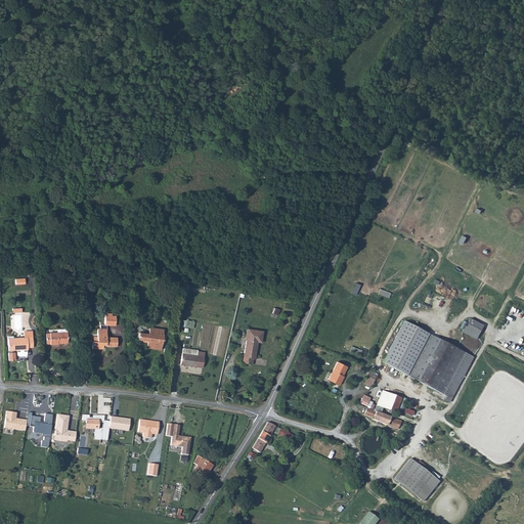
[(356,281),(351,293),(356,295),(360,284),(356,281)]
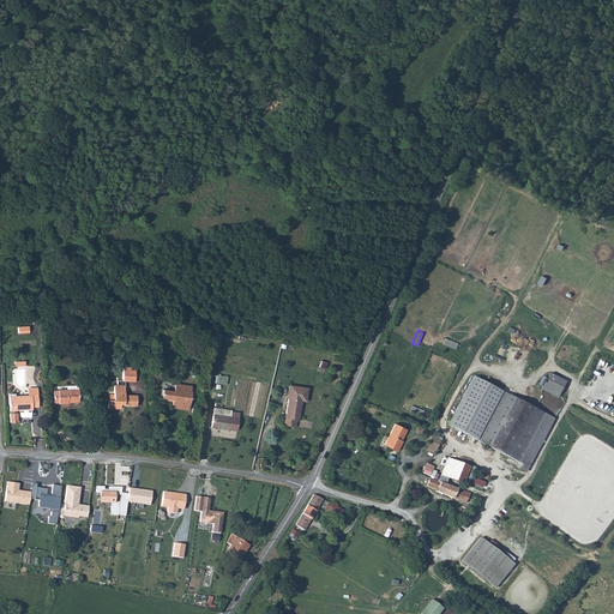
[(445,337),(443,343),(456,348),(458,342),(445,337)]
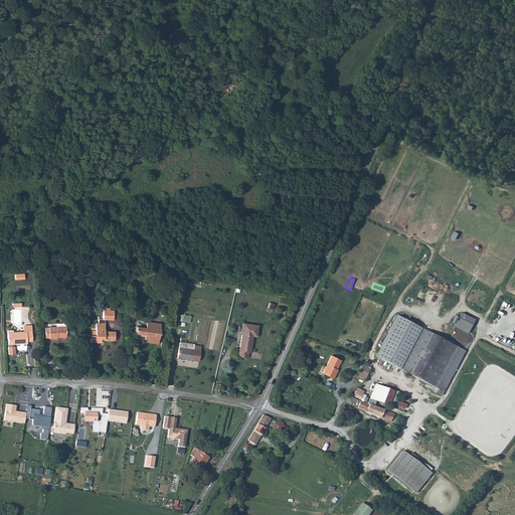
[(114,309),(103,309),(103,319),(106,319),(114,319),(114,309)]
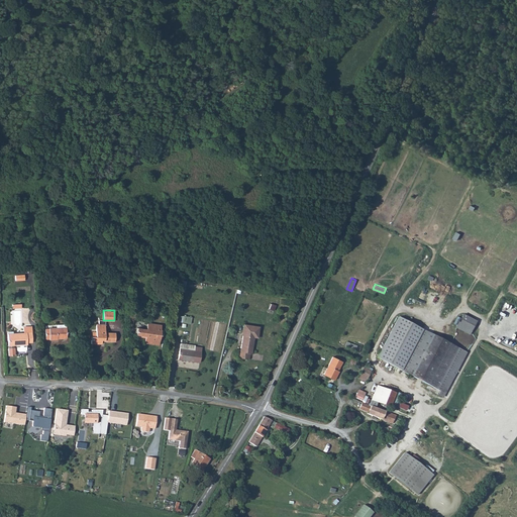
[(191,324),(192,316),(182,314),(180,322),(191,324)]
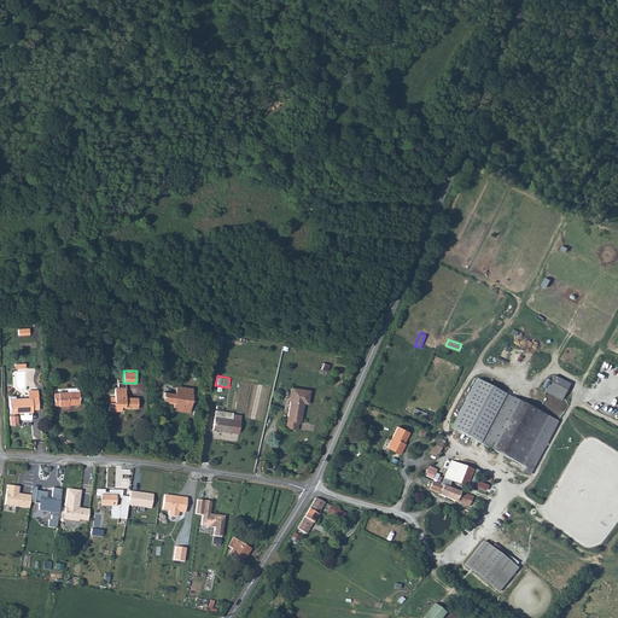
[(553,375),(544,392),(560,401),(570,385),(553,375)]
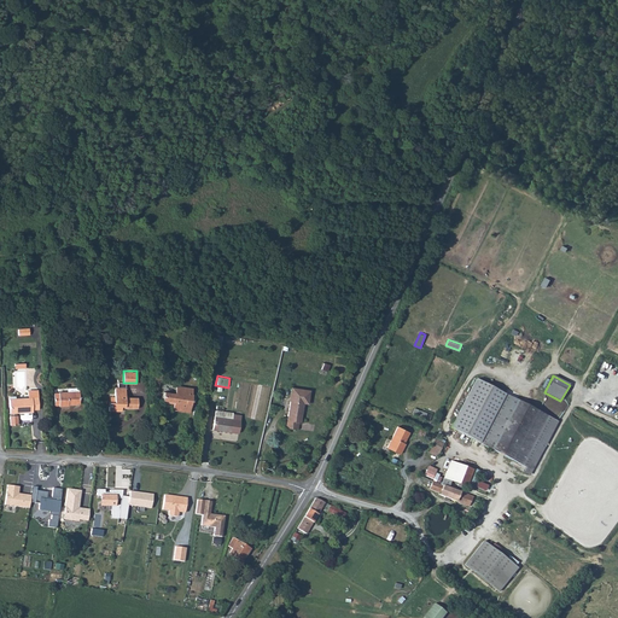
[(476,379),(450,429),(526,467),(552,419),(476,379)]
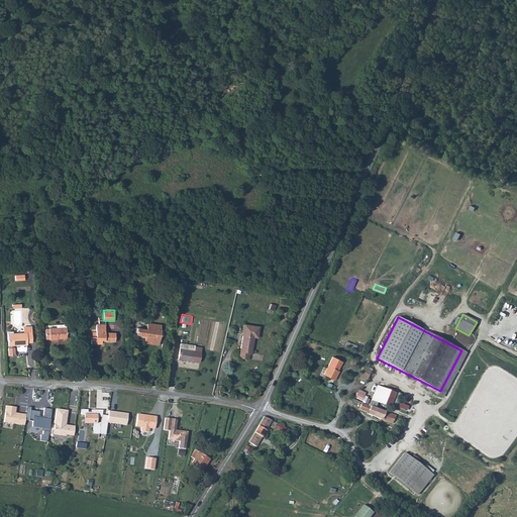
[(105,332),(106,320),(103,320),(99,320),(99,324),(97,324),(97,335),(92,335),(92,342),(102,342),(102,338),(105,338),(105,340),(115,341),(116,332),(105,332)]
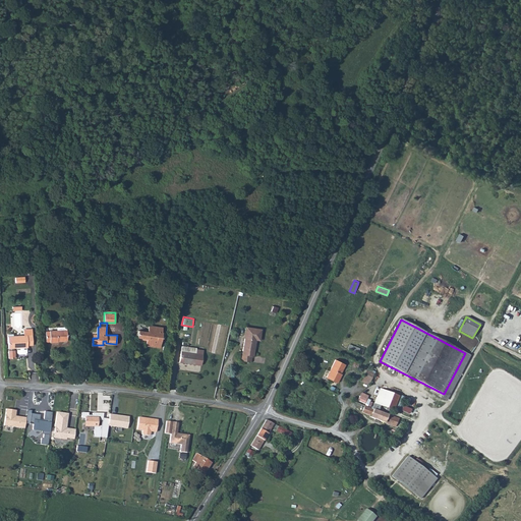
[(151,348),(160,350),(163,332),(149,330),(148,336),(138,334),(137,341),(147,342),(146,350),(151,350),(151,348)]
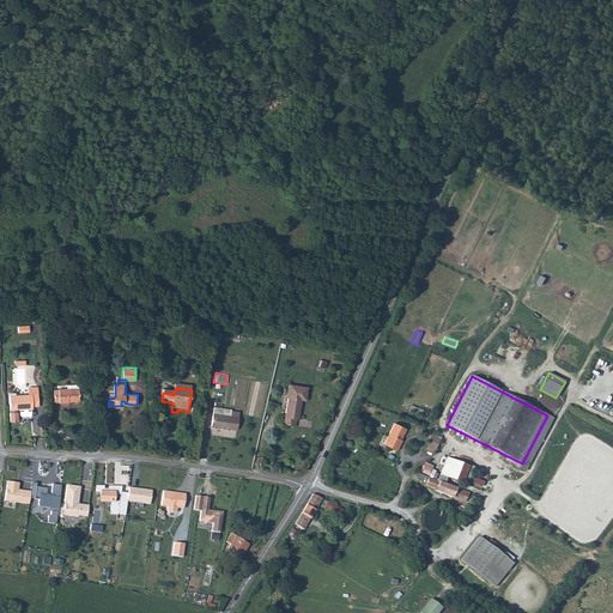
[(291,405),(295,392),(287,390),(285,404),(291,405)]
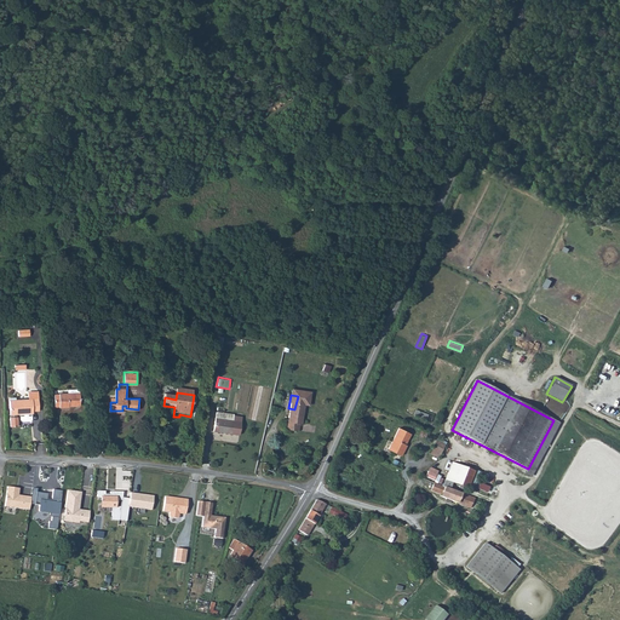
[(302,409),(305,411),(308,399),(298,396),(294,409),(288,408),(283,426),(281,426),(280,434),(293,436),(294,429),(297,430),(302,409)]
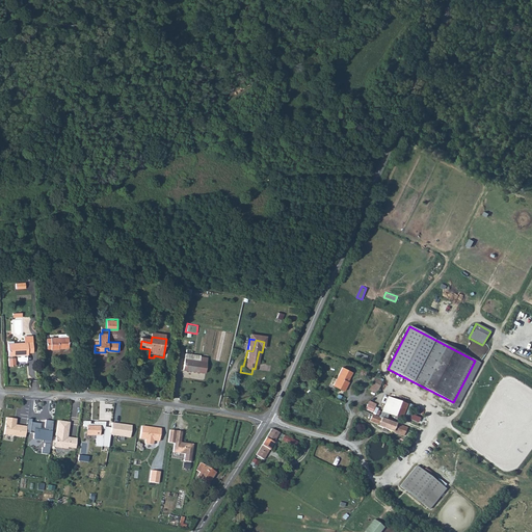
[(58,356),(68,356),(68,343),(58,343),(58,346),(50,346),(50,348),(46,348),(46,357),(50,357),(50,360),(58,360),(58,356)]
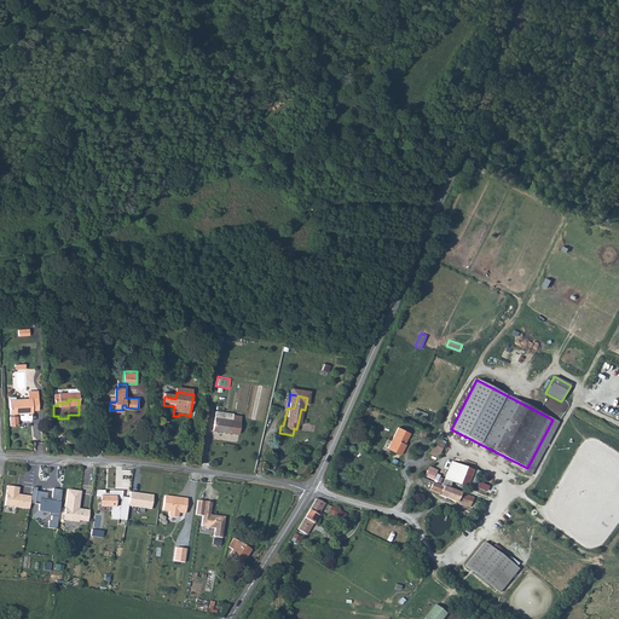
[(9,400),(9,415),(10,415),(10,417),(9,417),(9,427),(16,427),(16,417),(13,417),(13,415),(15,415),(15,412),(17,412),(17,415),(18,415),(18,418),(18,421),(21,422),(28,422),(29,421),(30,418),(30,415),(32,415),(32,412),(38,412),(38,400),(9,400)]
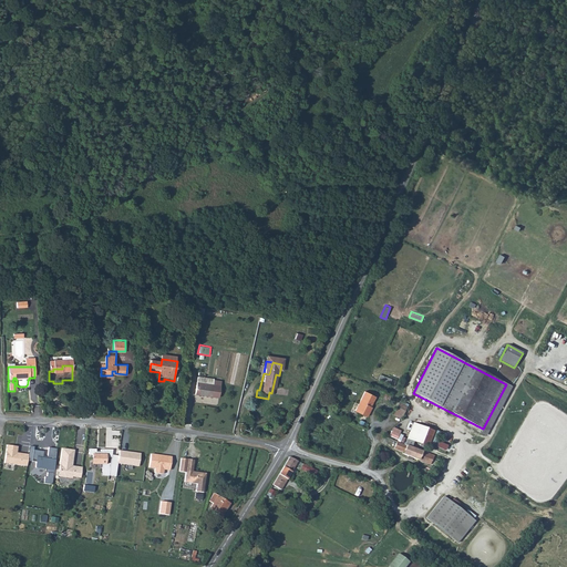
[(209,389),(194,385),(192,398),(215,402),(218,385),(210,384),(209,389)]
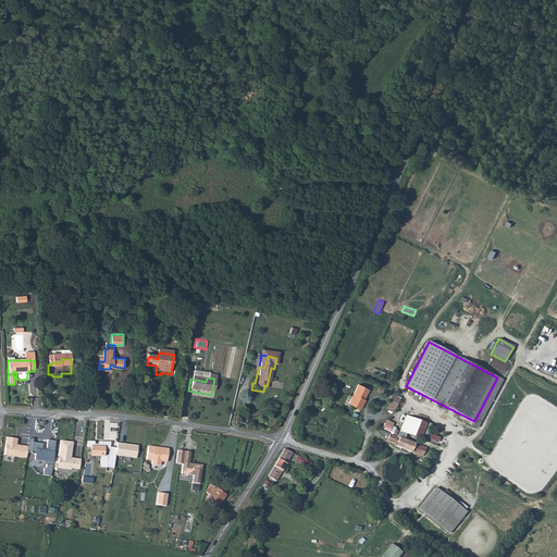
[(361,406),(366,395),(355,391),(346,410),(358,416),(362,407),(361,406)]
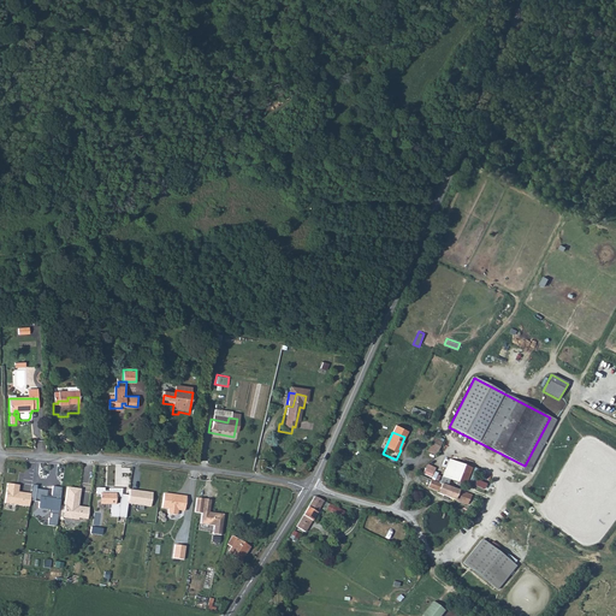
[(434,456),(440,443),(432,438),(425,451),(434,456)]
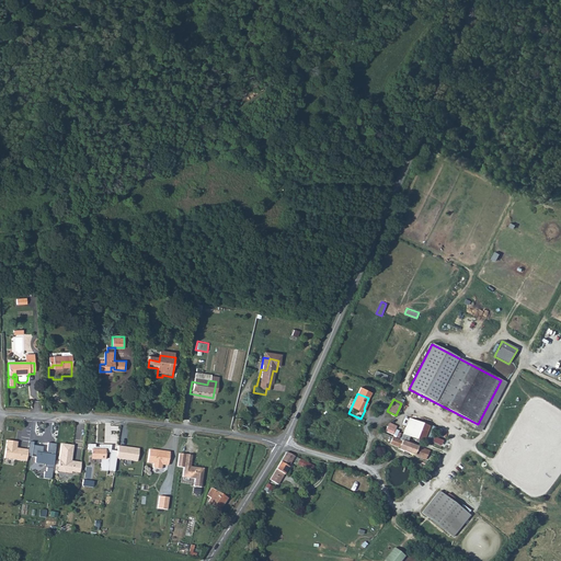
[(428,425),(409,418),(403,433),(423,441),(428,425)]
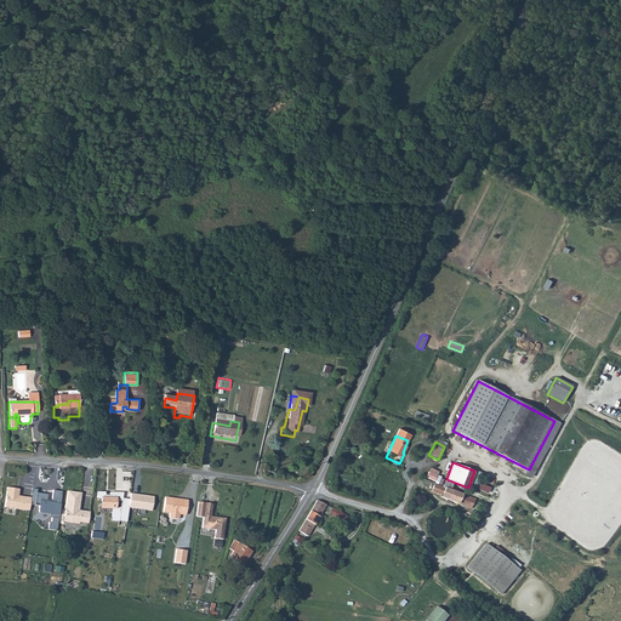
[(477,497),(436,484),(433,491),(443,496),(443,497),(473,507),(477,497)]
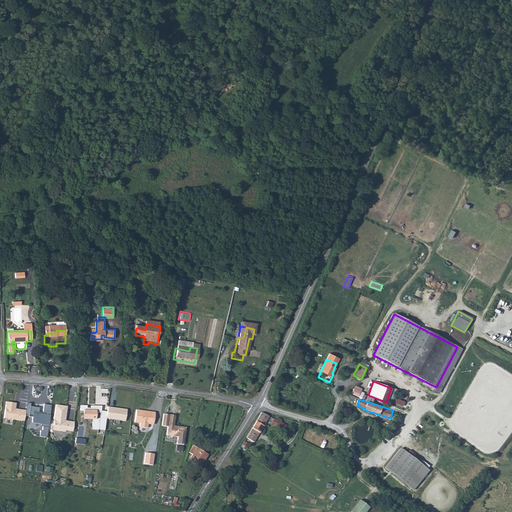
[(16,403),(7,402),(4,418),(25,421),(25,417),(26,411),(15,409),(16,403)]
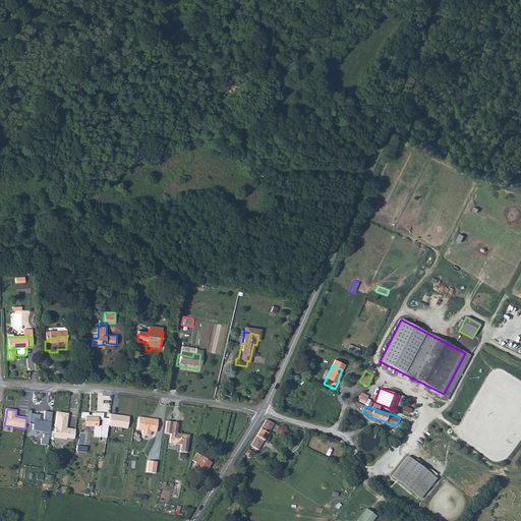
[(32,411),(27,410),(26,418),(25,424),(30,424),(29,423),(33,424),(32,429),(42,431),(42,435),(44,435),(43,440),(41,439),(41,445),(48,445),(52,413),(45,412),(44,420),(40,420),(41,415),(31,414),(32,411)]
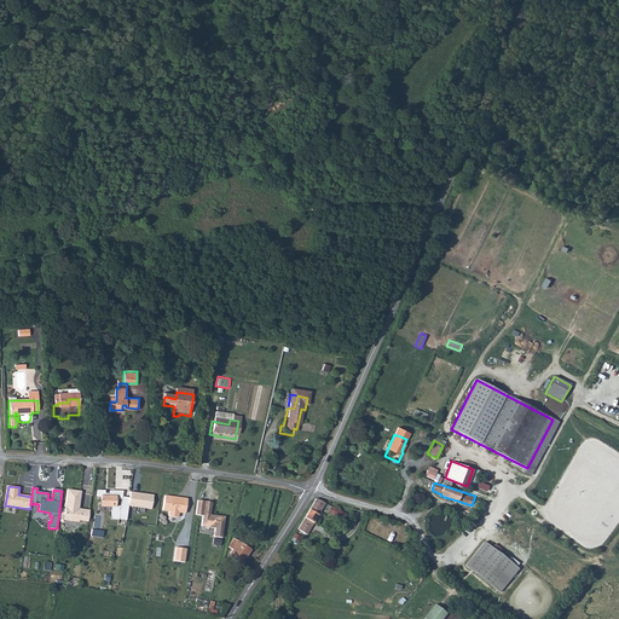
[(81,492),(68,490),(63,520),(77,522),(77,521),(87,522),(90,512),(76,509),(76,504),(79,504),(81,492)]
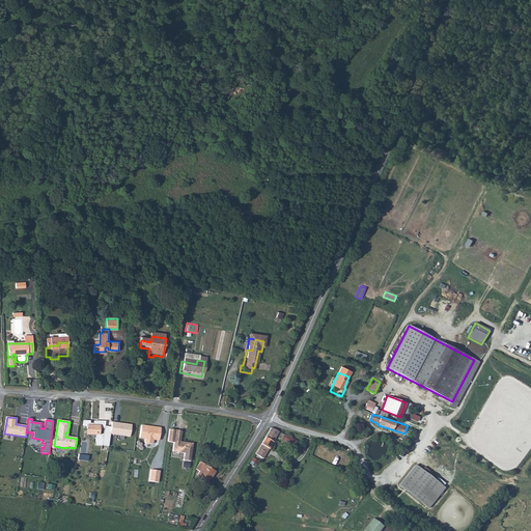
[(91,422),(85,422),(84,427),(88,427),(87,436),(96,436),(95,447),(103,447),(104,437),(100,436),(100,430),(105,431),(107,423),(95,423),(95,425),(90,425),(91,422)]
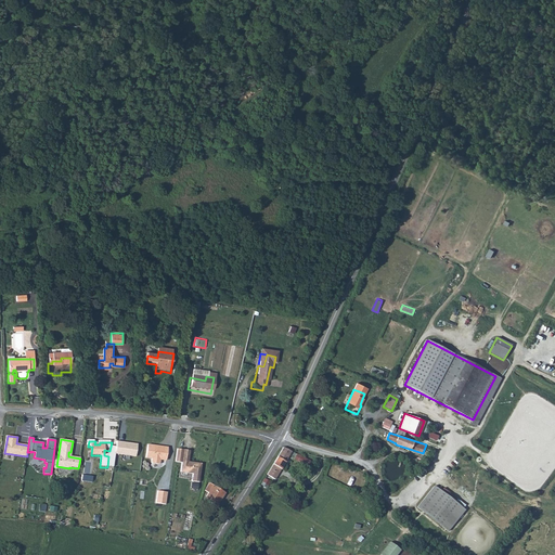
[(123,444),(118,443),(116,456),(137,460),(139,448),(126,446),(126,447),(123,446),(123,444)]
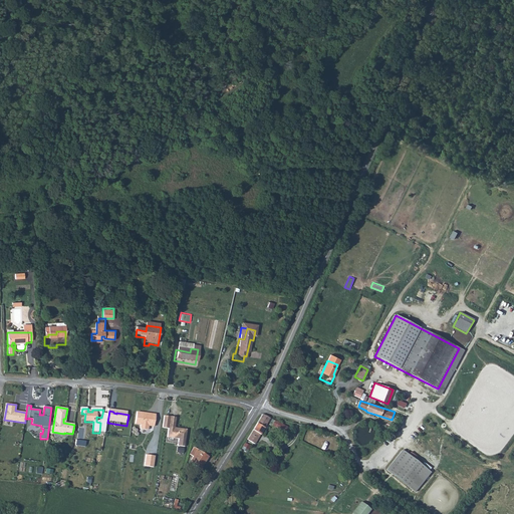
[(146,413),(138,412),(136,424),(141,425),(141,429),(148,430),(149,426),(154,427),(156,415),(151,414),(151,416),(145,415),(146,413)]
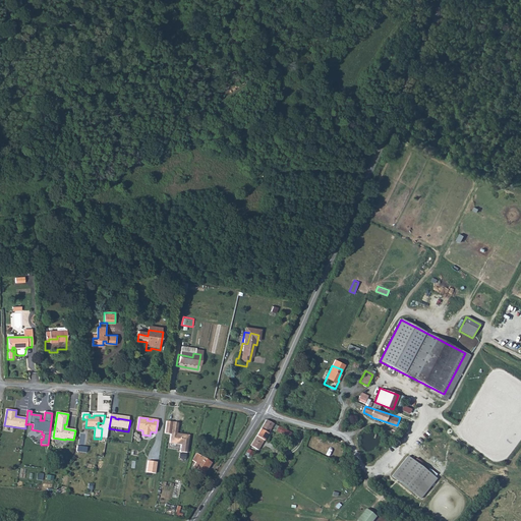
[(179,422),(167,420),(165,432),(171,433),(170,443),(181,445),(180,452),(186,453),(189,436),(180,433),(180,435),(177,435),(179,422)]
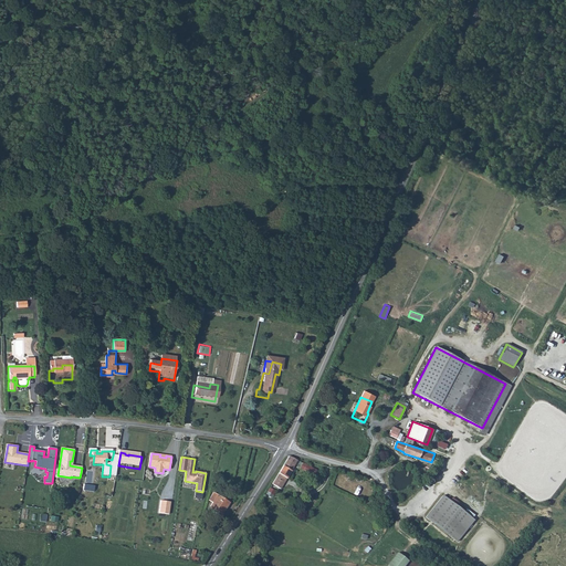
[(279,491),(296,463),(287,459),(270,486),(279,491)]
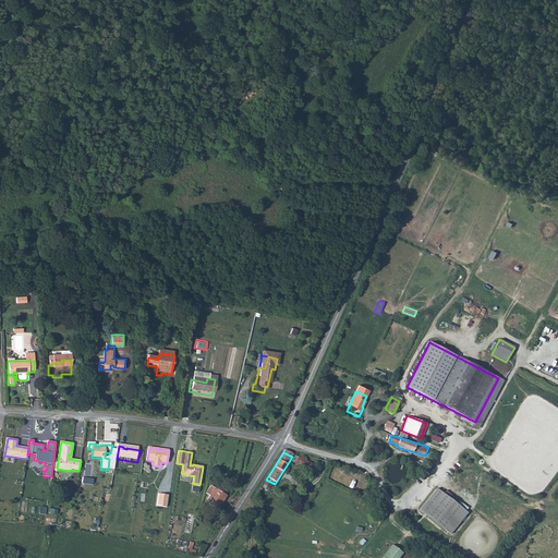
[(306,472),(310,468),(296,460),(294,464),(306,472)]
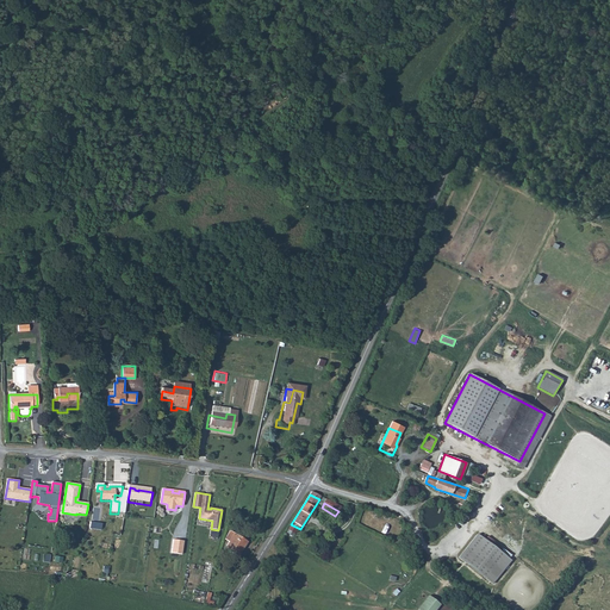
[(237,556),(248,541),(231,529),(225,537),(230,541),(225,547),(237,556)]
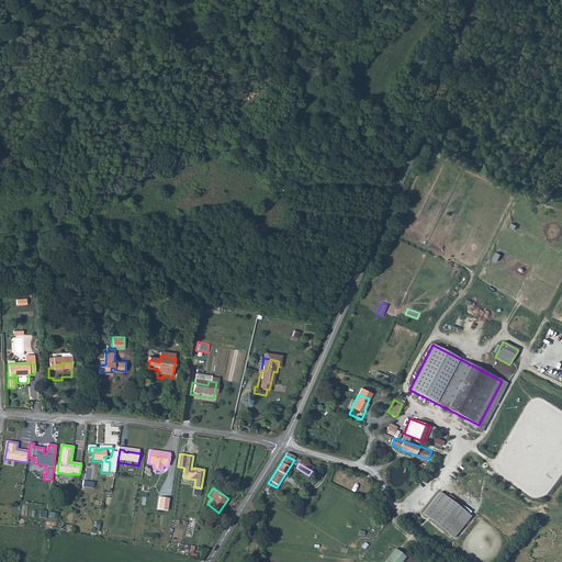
[(440,493),(424,514),(454,538),(471,516),(440,493)]
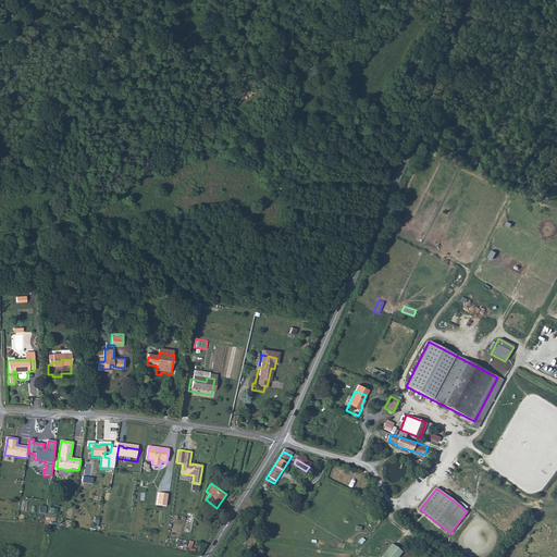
[(168,495),(159,493),(157,505),(165,507),(168,495)]
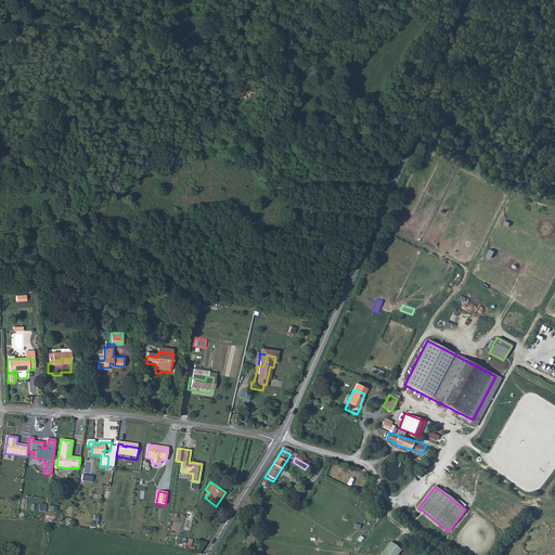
[(390,542),(381,554),(379,554),(397,554),(401,551),(390,542)]
